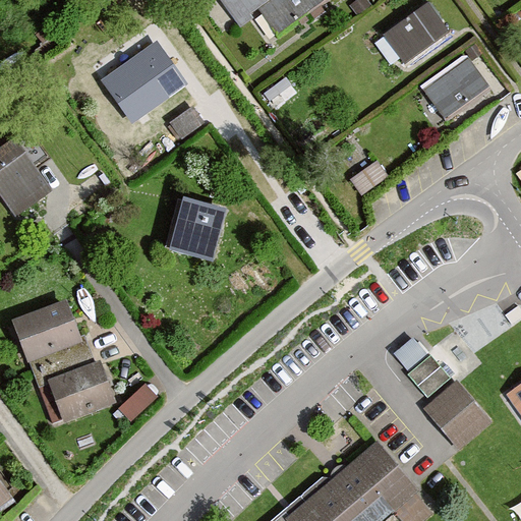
[(220,0),(237,23),(258,8),(269,0),(220,0)]
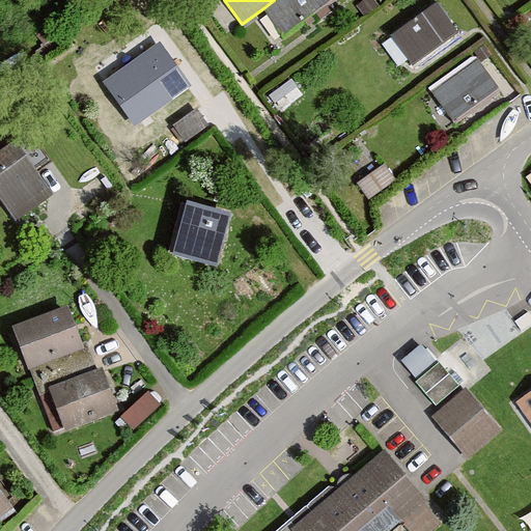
[(274,0),(263,8),(282,35),(332,0),(274,0)]
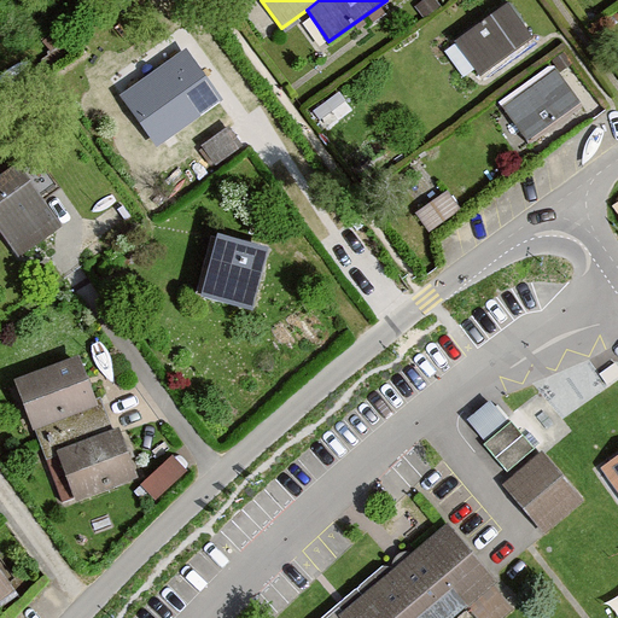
[(501,3),(449,39),(474,75),(526,39),(501,3)]
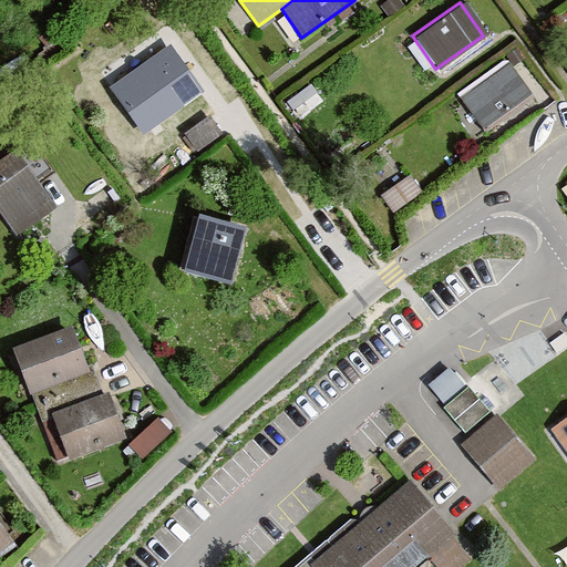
[(171,51),(116,89),(144,129),(198,91),(171,51)]
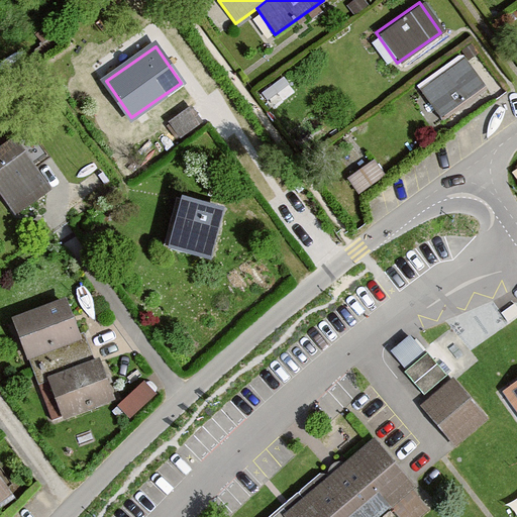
[(462,56),(417,88),(440,119),(485,87),(462,56)]
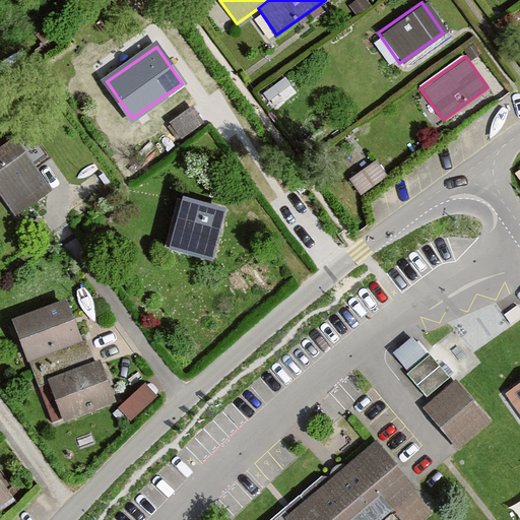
[(200,122),(189,105),(165,120),(176,138),(200,122)]
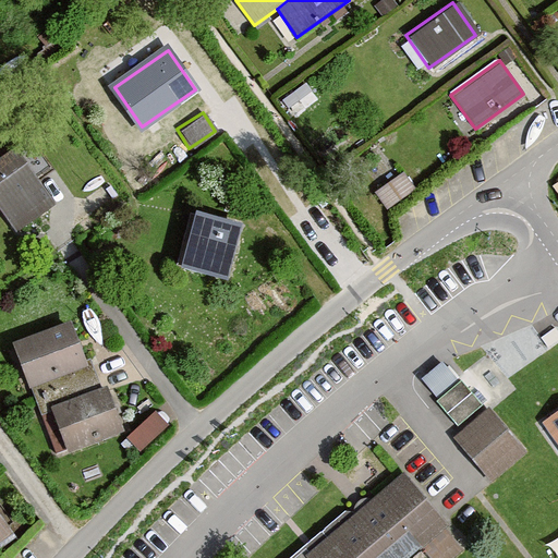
[(14,148),(0,157),(0,209),(14,231),(53,206),(14,148)]
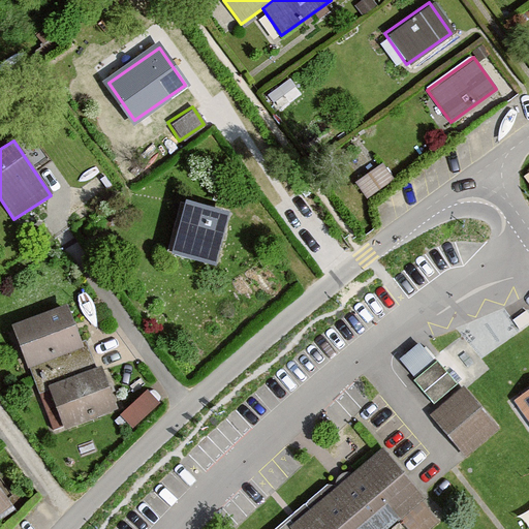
[(386,159),(359,177),(369,193),(397,176),(386,159)]
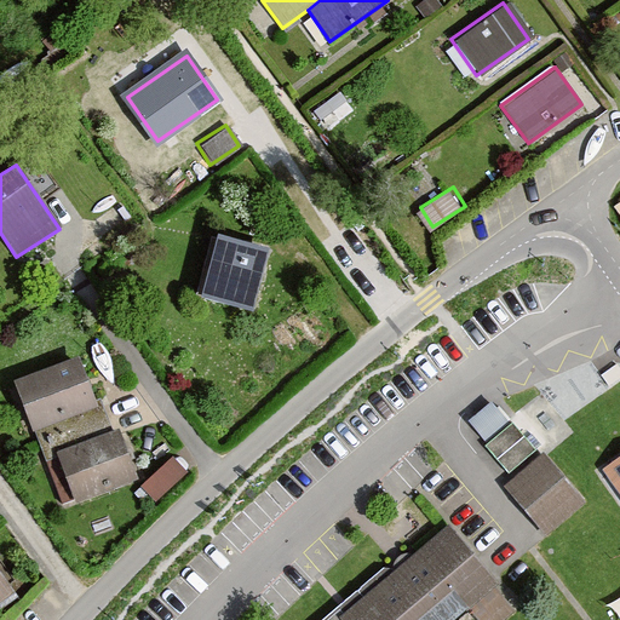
[(270,250),(217,236),(201,297),(254,311),(270,250)]
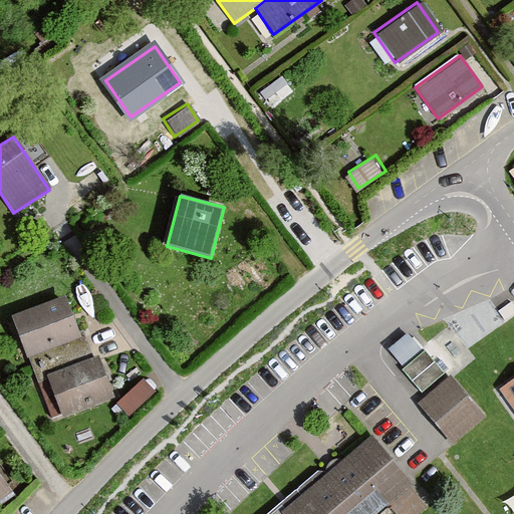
[(80,337),(65,295),(10,315),(26,357),(80,337)]
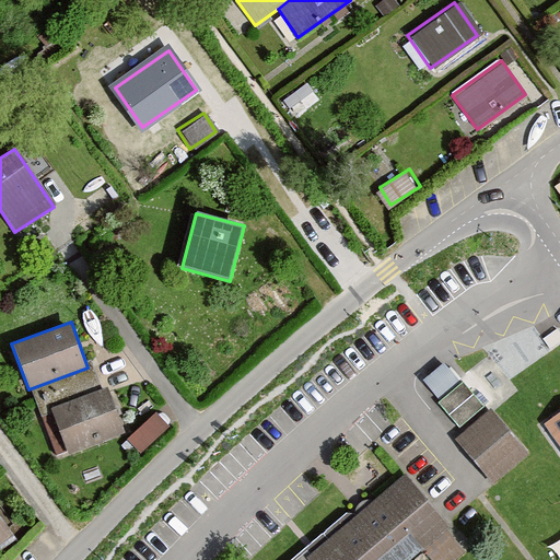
[(459,382),(433,404),(455,429),(478,404),(459,382)]
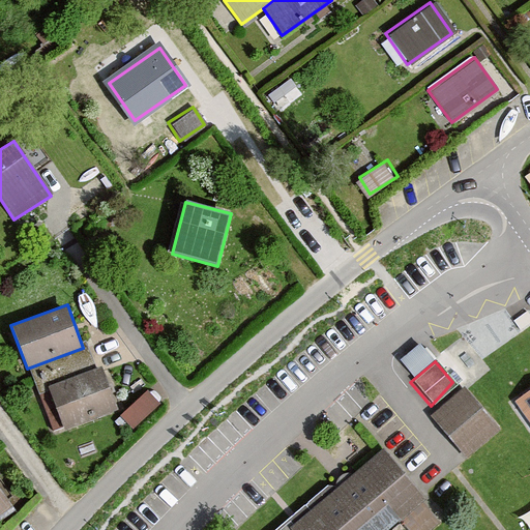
[(100,367),(48,386),(63,431),(116,412),(100,367)]
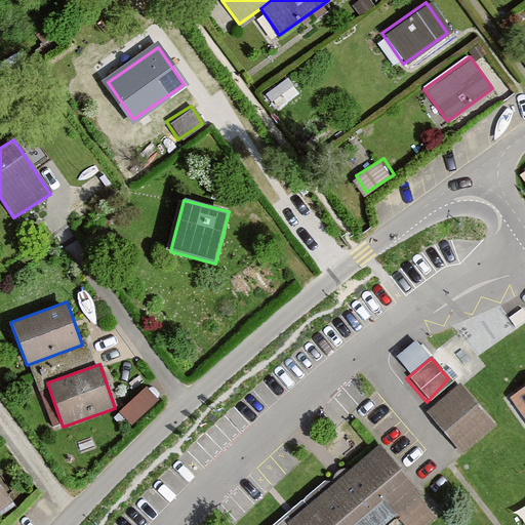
[(524,384),(506,398),(524,426),(524,384)]
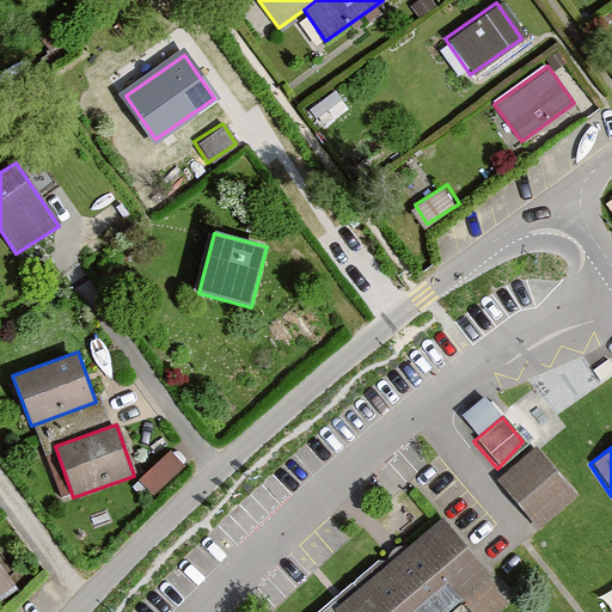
[(531,450),(493,482),(533,528),(571,497),(531,450)]
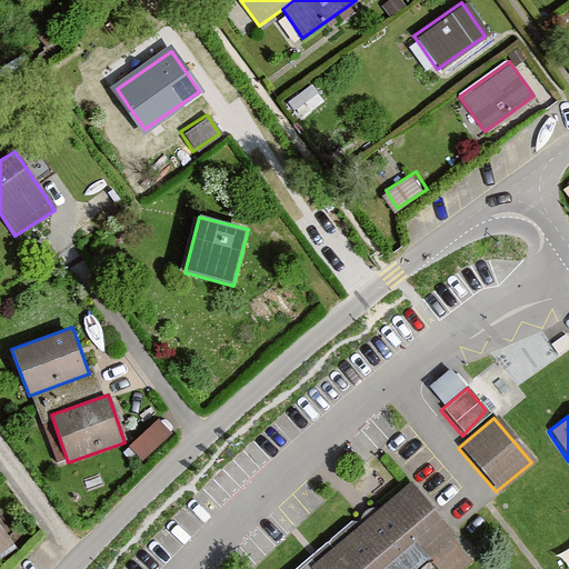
[(172,433),(159,420),(129,446),(142,460),(172,433)]
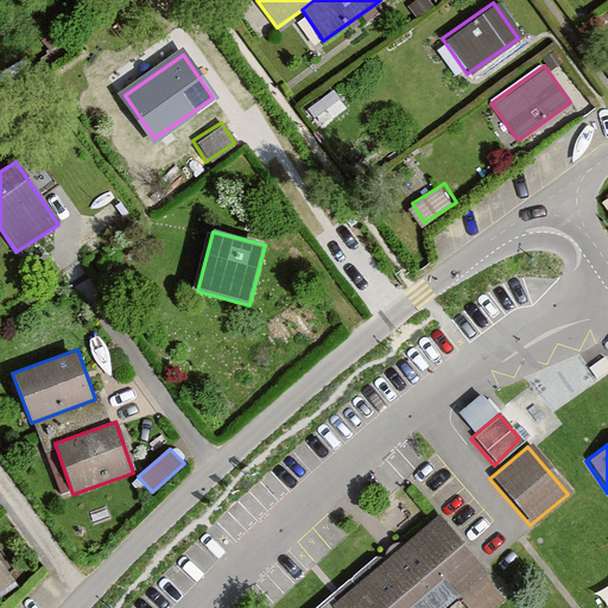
[(444,607),(483,576),(432,514),(391,549),(337,593),(327,602),(331,607),(444,607)]
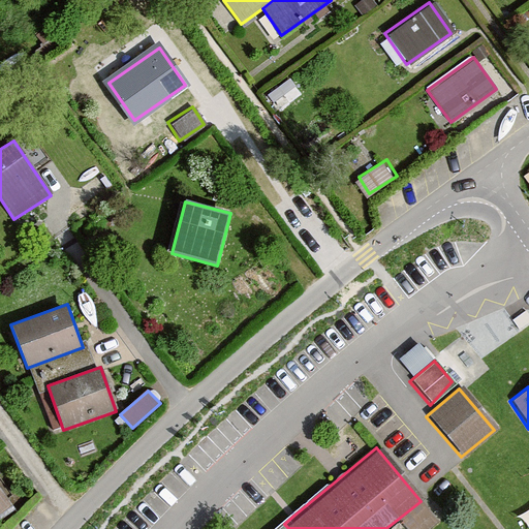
[(0,518),(14,508),(0,488),(0,518)]
